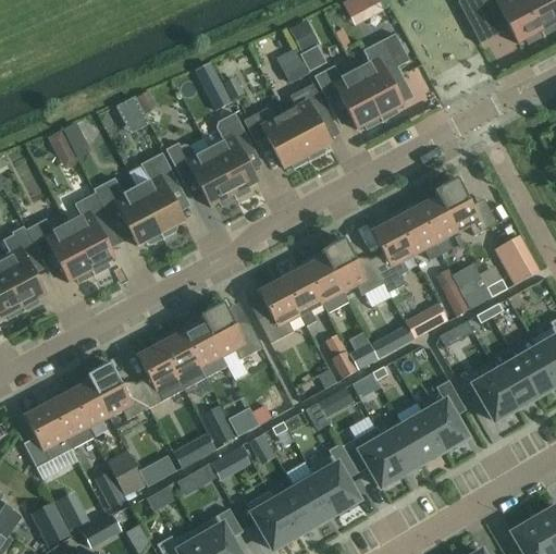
[(353,20),(380,4),(377,0),(347,0),(343,2),(353,20)]
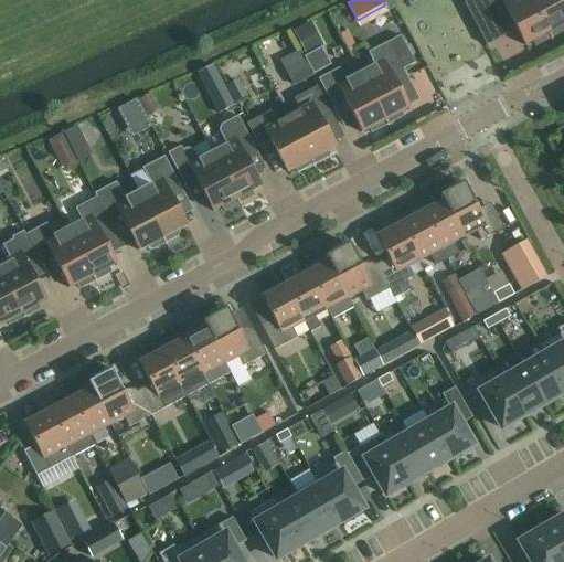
[(466,0),(464,1),(475,21),(486,14),(478,0),(466,0)]
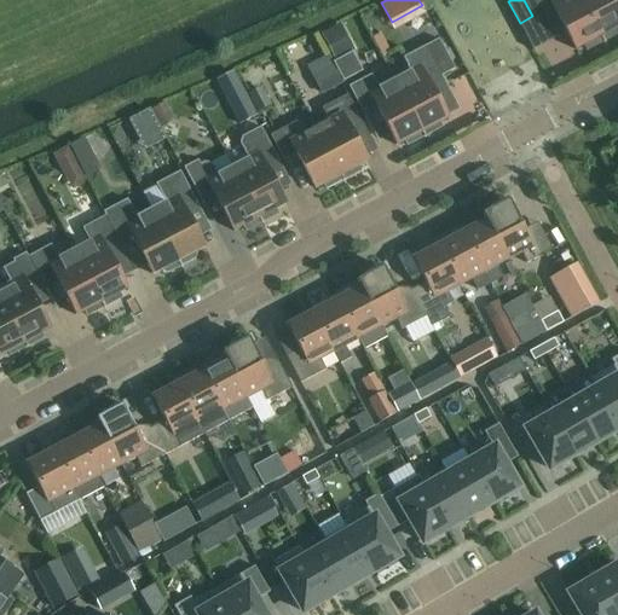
[(605,39),(583,0),(530,0),(544,25),(560,17),(576,47),(584,44),(587,48),(605,39)]
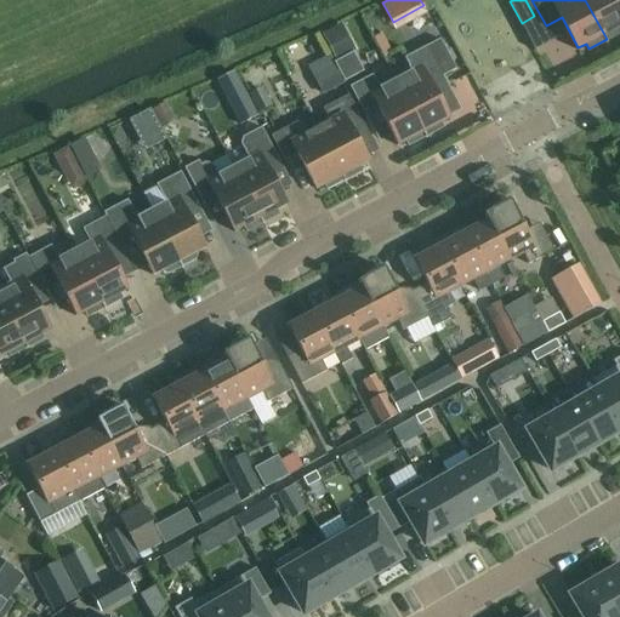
[(585,0),(607,39),(619,32),(619,4),(618,0),(585,0)]
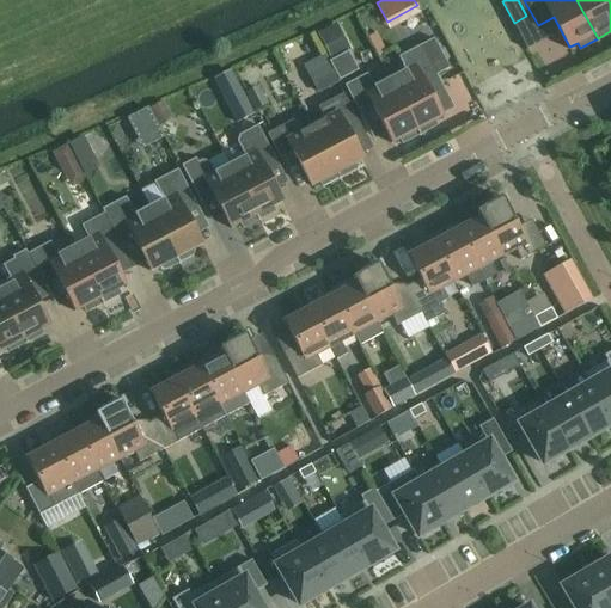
[(318,31),(329,51),(346,42),(335,23),(318,31)]
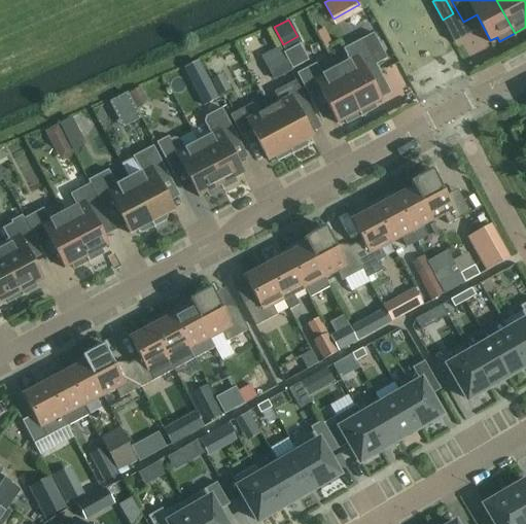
[(332,42),(324,27),(319,30),(326,45),(332,42)]
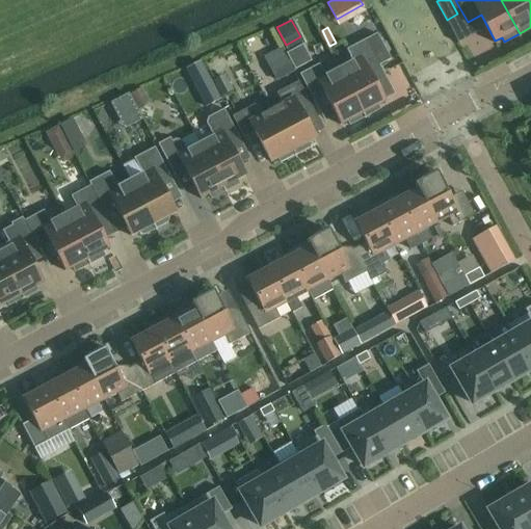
[(353,60),(339,68),(365,115),(379,107),(377,104),(385,100),(369,71),(380,65),(379,63),(391,57),(377,31),(366,37),(346,48),(353,60)]
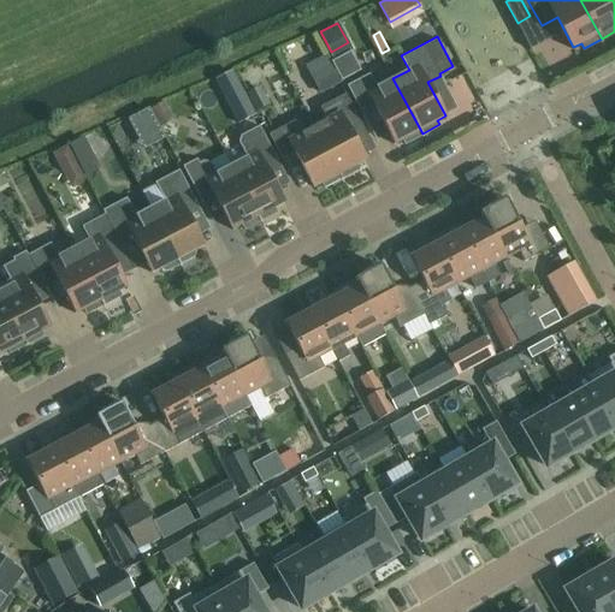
[(361,69),(350,49),(331,60),(333,63),(342,79),(361,69)]
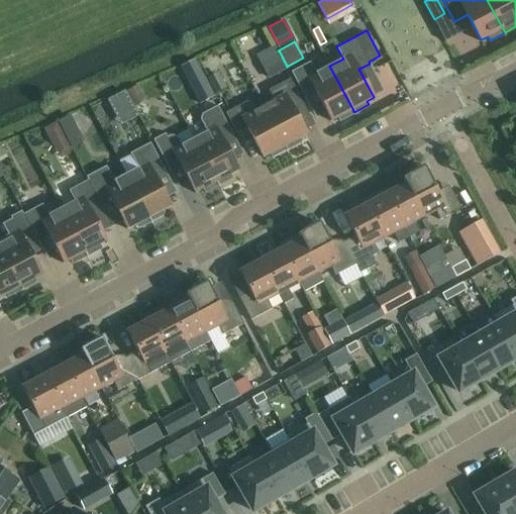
[(280,53),(261,62),(269,77),(287,67),(280,53)]
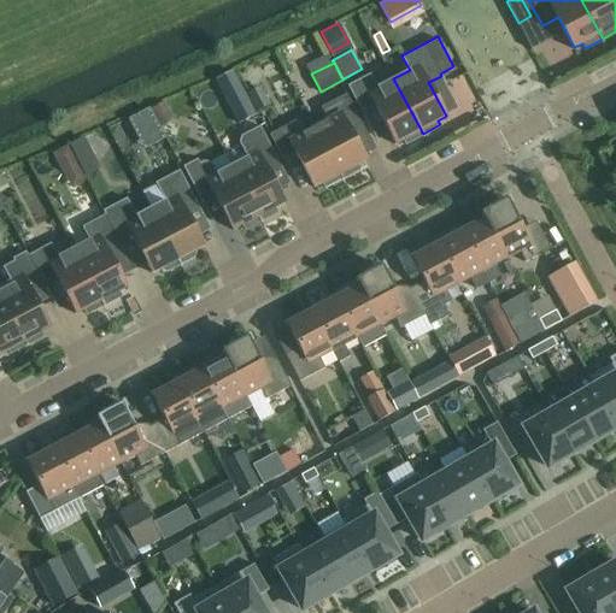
[(216,77),(240,122),(258,113),(234,68),(216,77)]
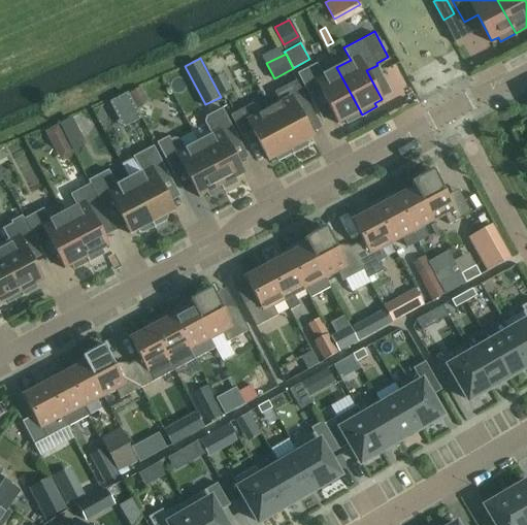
[(362,115),(336,67),(323,74),(317,62),(297,72),(311,99),(323,93),(338,122),(346,118),(348,122),(362,115)]
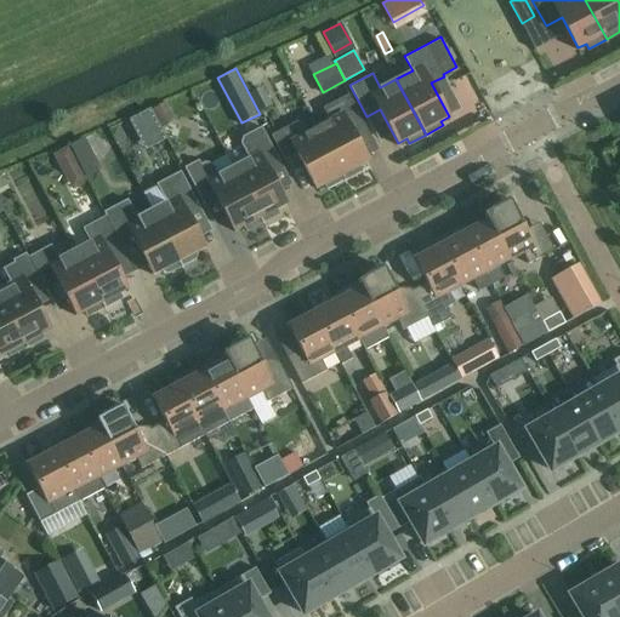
[(267,92),(252,101),(257,110),(273,103),(267,92)]
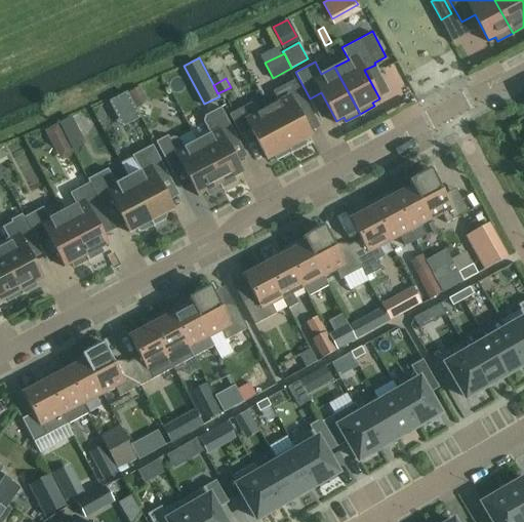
[(268,107),(291,151),(306,144),(304,138),(311,134),(295,106),(307,99),(294,78),(273,90),(279,101),(268,107)]
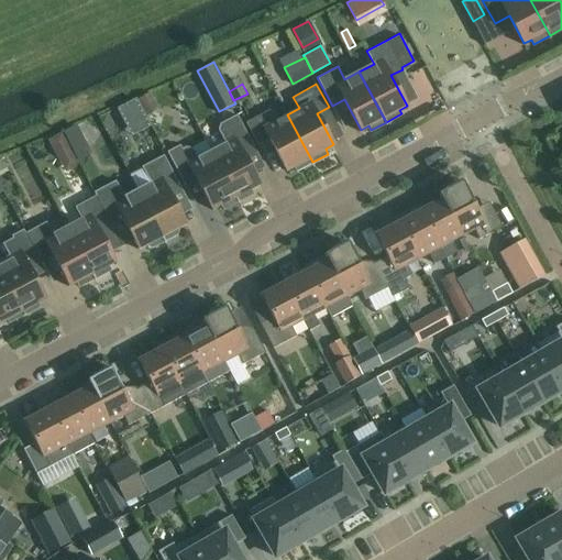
[(138,98),(145,112),(160,106),(152,91),(138,98)]
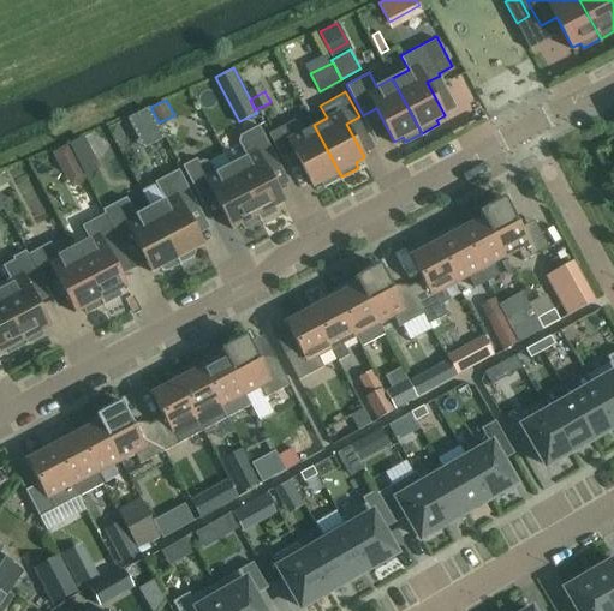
[(149,107),(130,118),(138,132),(158,121),(149,107)]
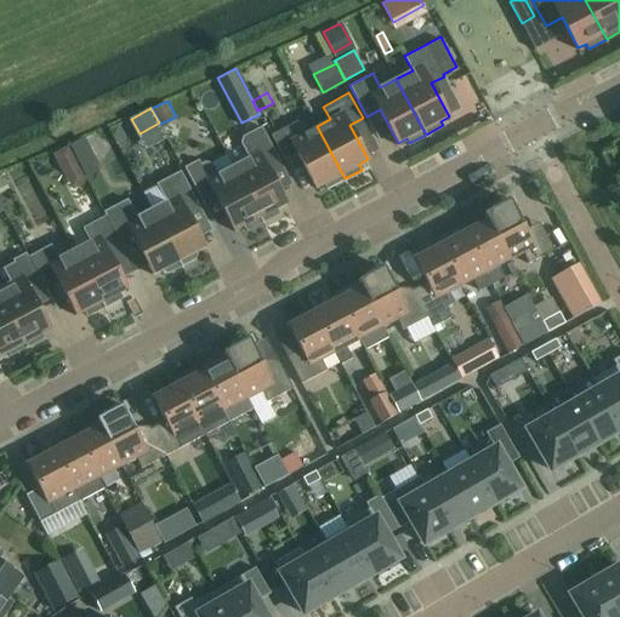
[(345,178),(317,126),(305,132),(297,120),(272,133),(285,159),(299,153),(317,187),(325,182),(328,187),(345,178)]
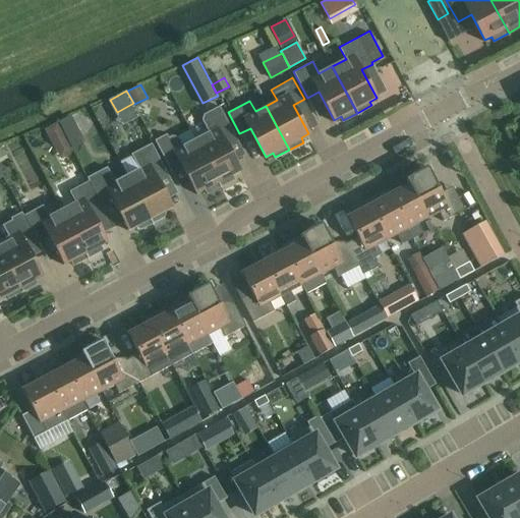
[(195,138),(221,185),(234,178),(232,174),(240,170),(225,142),(236,136),(220,105),(204,113),(201,119),(209,131),(195,138)]
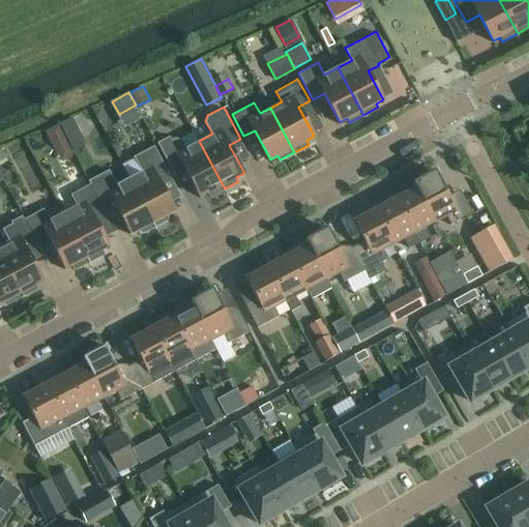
[(74,148),(85,142),(71,116),(60,122),(74,148)]
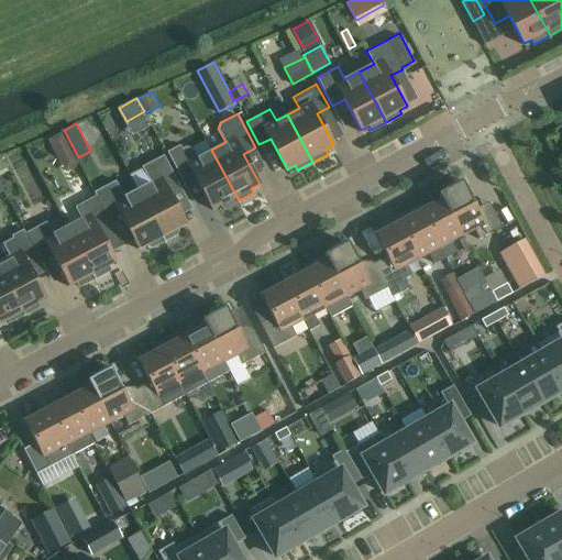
[(62,147),(68,143),(62,131),(50,138),(54,145),(62,147)]
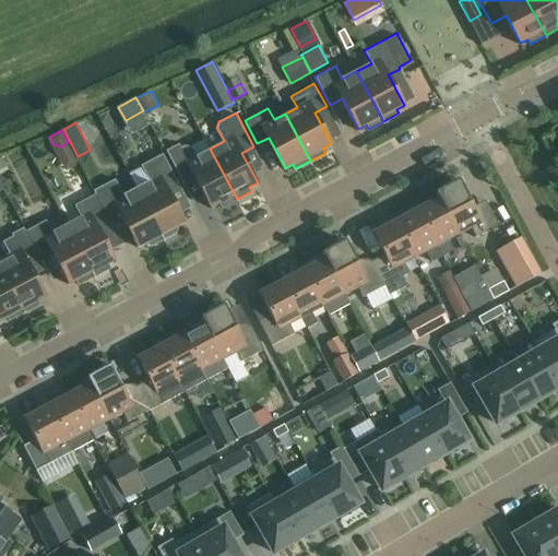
[(237,199),(210,149),(197,156),(191,146),(185,144),(181,146),(179,143),(166,150),(183,182),(194,176),(212,208),(220,202),(222,206),(237,199)]
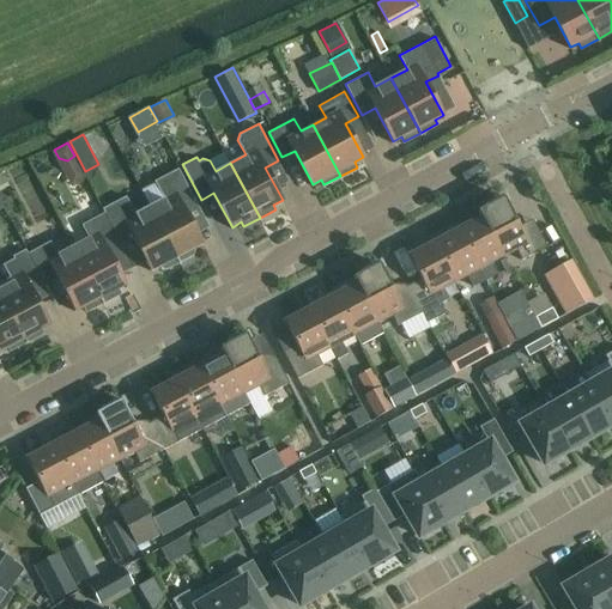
[(150,206),(180,261),(193,254),(194,249),(194,248),(203,243),(185,209),(197,202),(179,168),(155,181),(164,198),(150,206)]
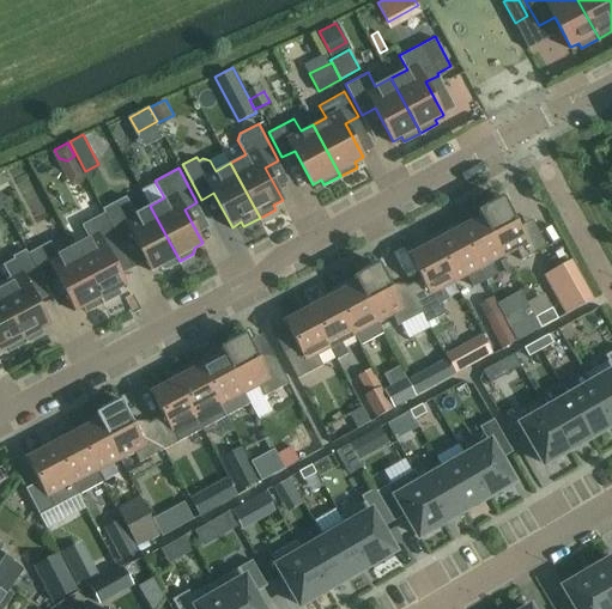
[(180,261),(150,206),(135,213),(126,195),(103,208),(104,212),(121,243),(133,237),(151,269),(159,266),(161,267),(165,268),(180,261)]
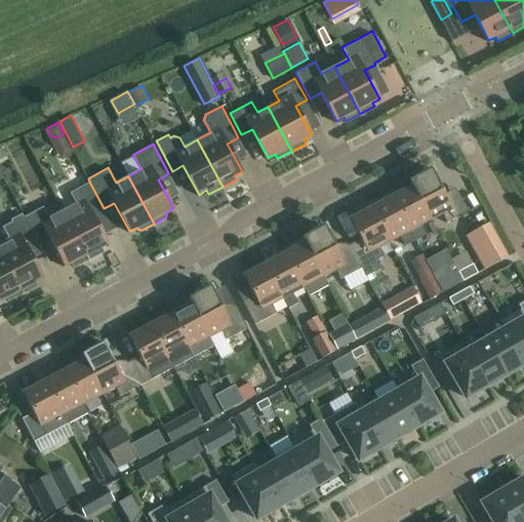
[(432,168),(409,179),(412,185),(413,185),(431,218),(442,212),(447,222),(457,216),(432,168)]
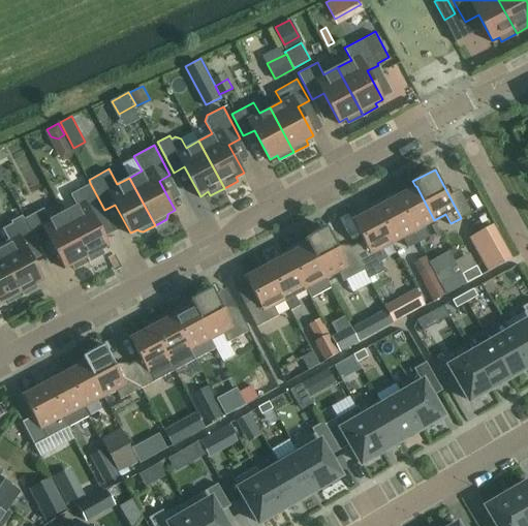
[(458,182),(448,185),(455,204),(464,200),(458,182)]
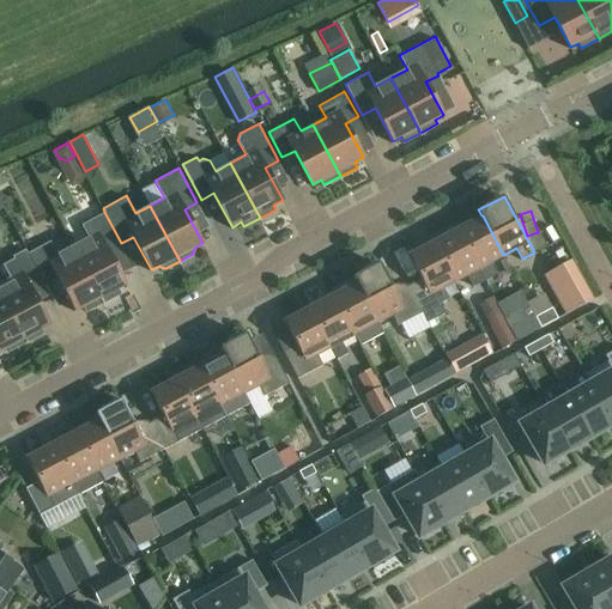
[(121,243),(104,212),(82,223),(90,237),(73,245),(103,302),(120,293),(117,288),(126,284),(108,250),(121,243)]
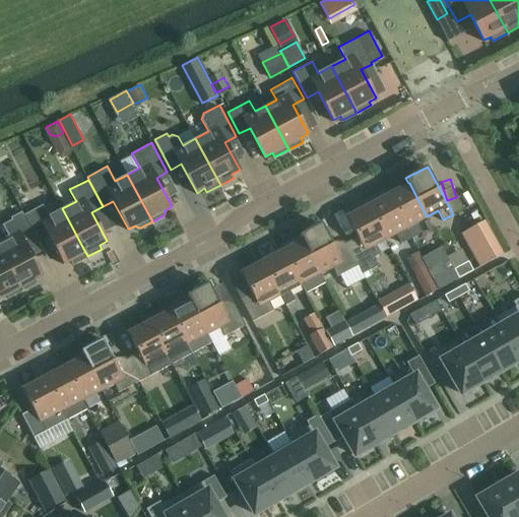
[(388,194),(411,237),(422,231),(416,221),(427,216),(409,183),(408,183),(388,194)]
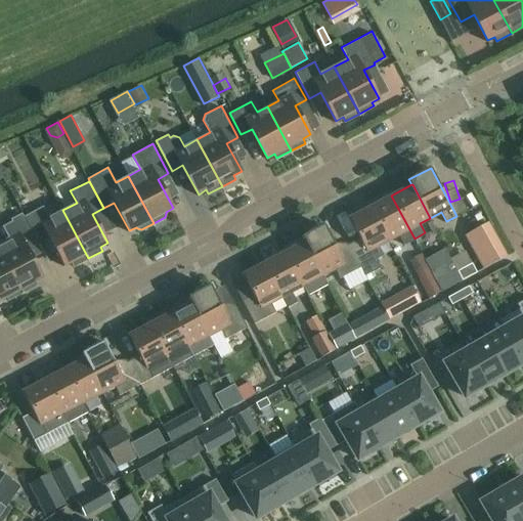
[(399,233),(404,244),(415,239),(391,196),(371,206),(389,240),(399,233)]
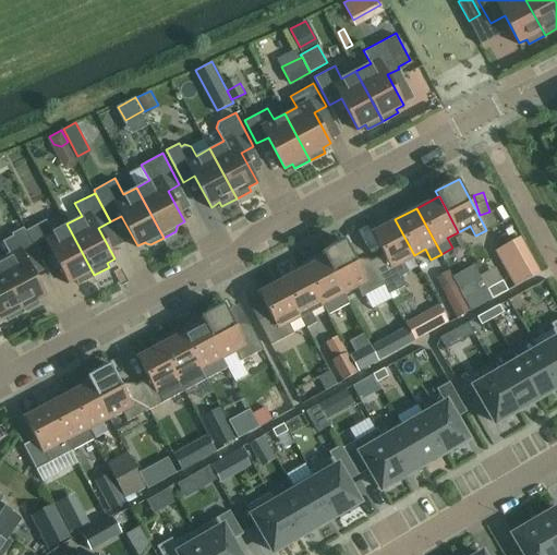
[(94,275),(67,224),(52,231),(46,219),(26,230),(41,258),(52,253),(69,282),(75,278),(79,284),(94,275)]
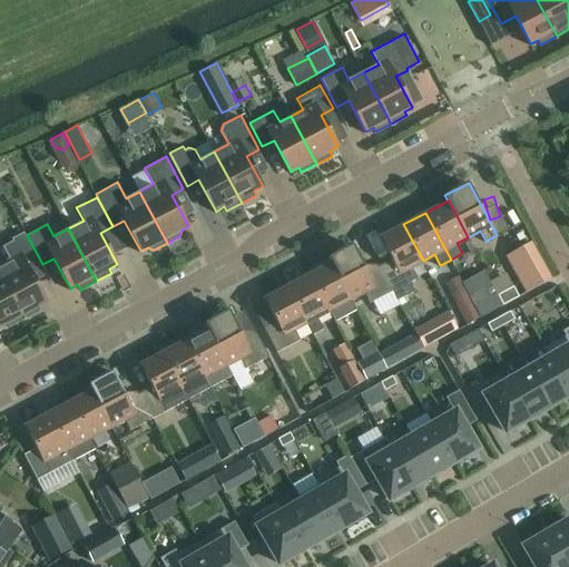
[(393,224),(378,232),(392,257),(380,264),(393,290),(398,299),(413,290),(409,281),(417,276),(412,266),(423,261),(403,224),(395,228),(393,224)]
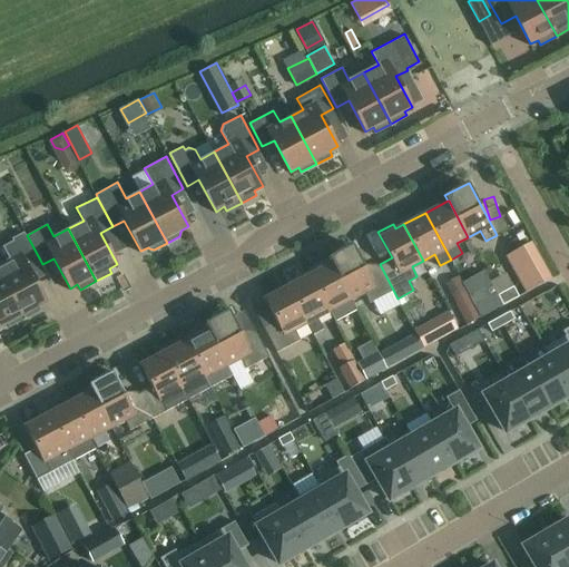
[(10,260),(0,265),(0,271),(25,318),(40,310),(38,305),(47,301),(31,273),(42,266),(23,231),(11,237),(13,240),(2,245),(10,260)]
